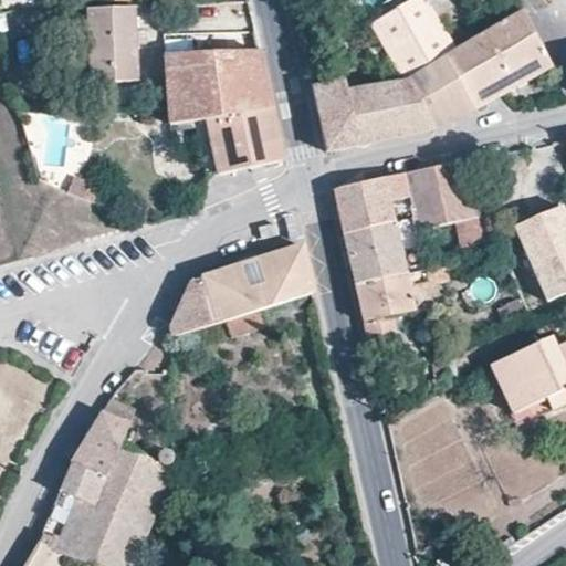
[(437,19),(426,0),(410,0),(370,22),(404,83),(406,83),(433,132),(474,112),(444,60),(457,53),(437,19)]
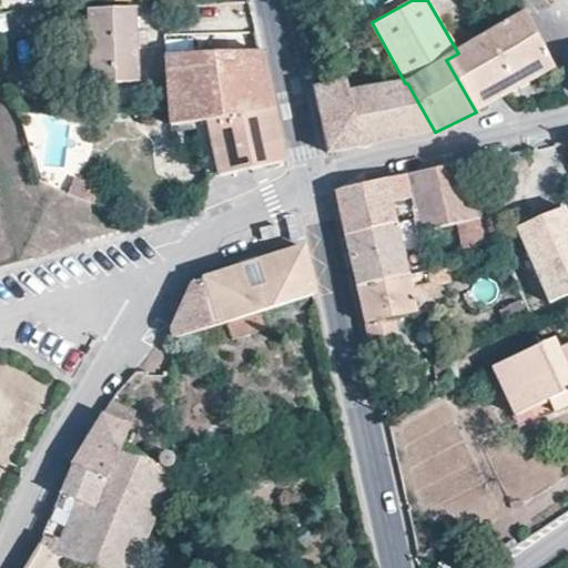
[(427,0),(438,19),(473,0),(427,0)]
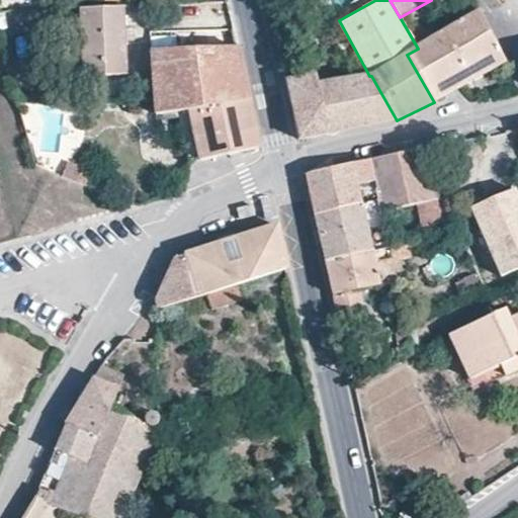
[(128,74),(125,5),(80,7),(82,76),(128,74)]
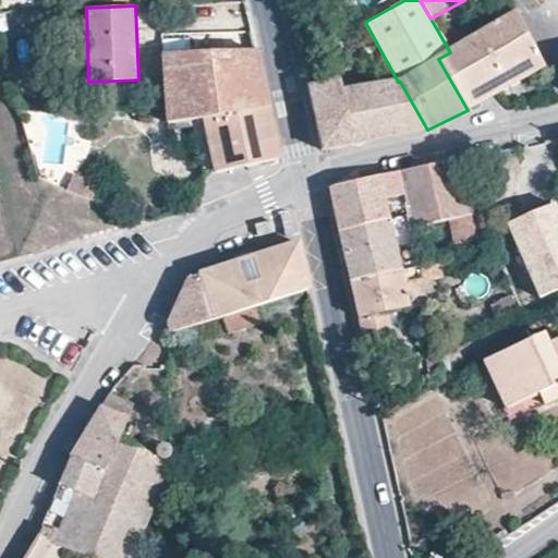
[(468,110),(544,67),(517,13),(450,52),(438,59),(468,110)]
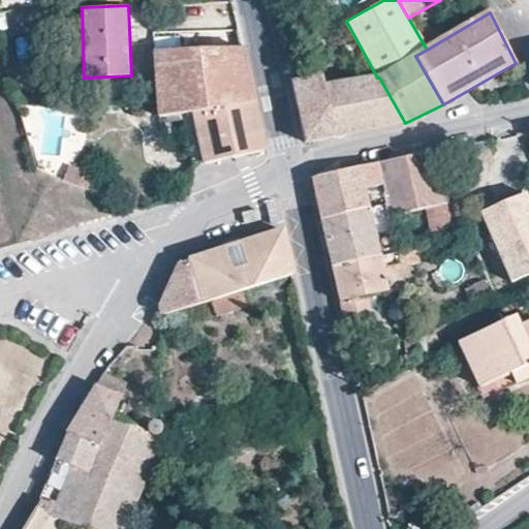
[(254,100),(243,47),(156,51),(158,107),(158,119),(182,114),(193,112),(254,100)]
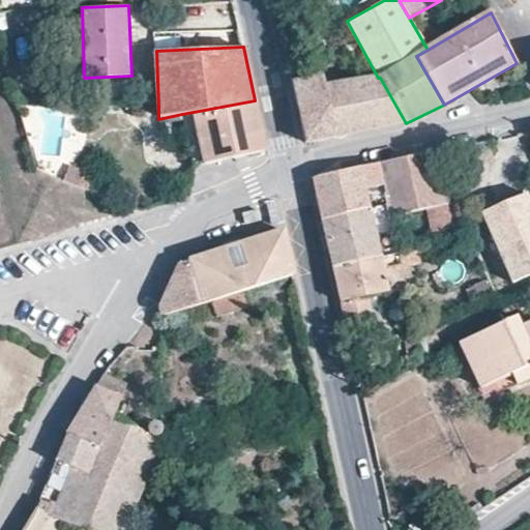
[(380,78),(378,78),(326,87),(323,77),(292,83),(305,144),(337,138),(405,124),(406,123),(380,78)]
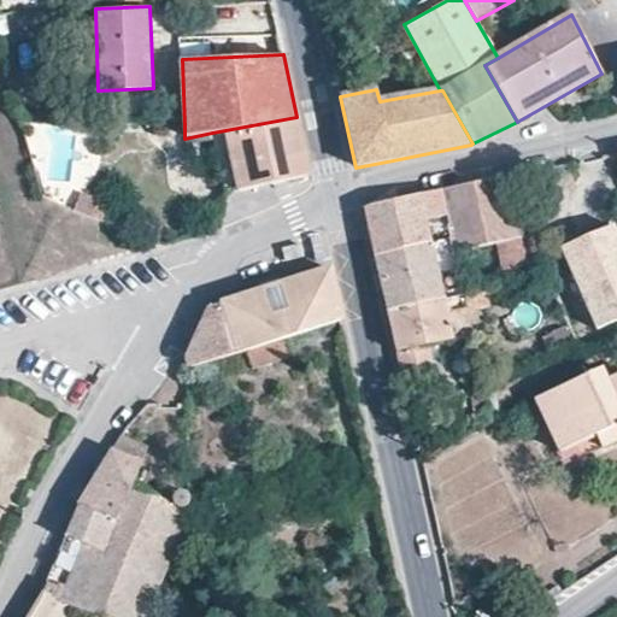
[(311,177),(297,117),(225,130),(239,192),(311,177)]
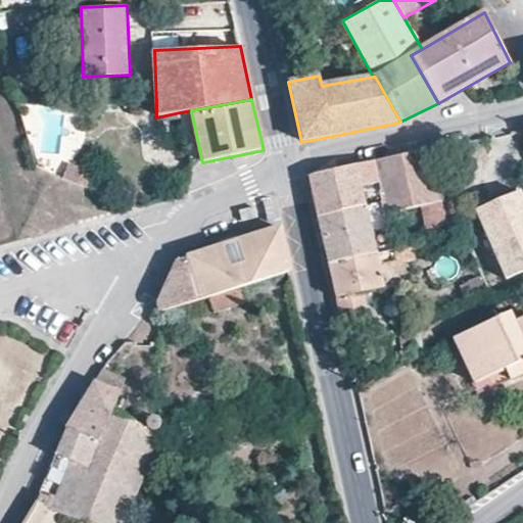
[(202,162),(191,110),(180,112),(191,164),(202,162)]
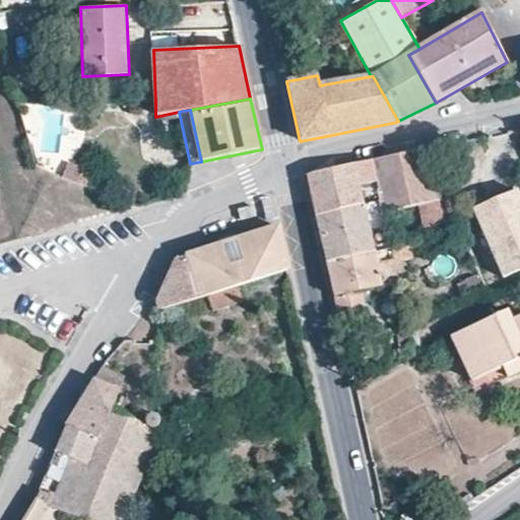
[(441,202),(430,148),(372,160),(379,191),(381,204),(382,215),(416,207),(441,202)]
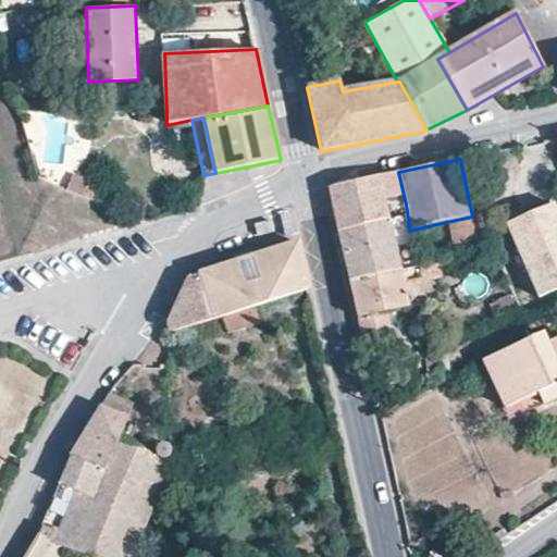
[(406,205),(398,172),(330,186),(339,231),(408,219),(406,205)]
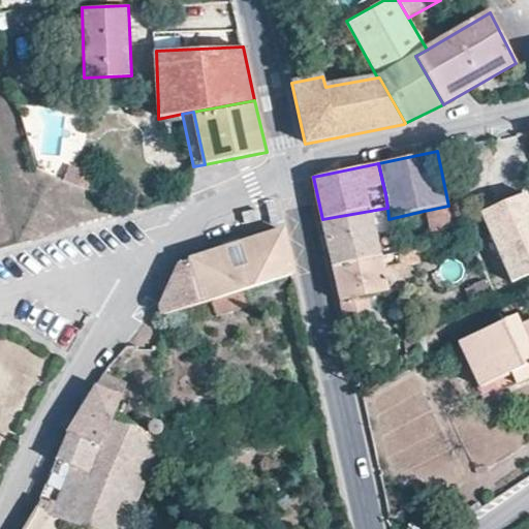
[(88,189),(92,177),(68,167),(64,180),(88,189)]
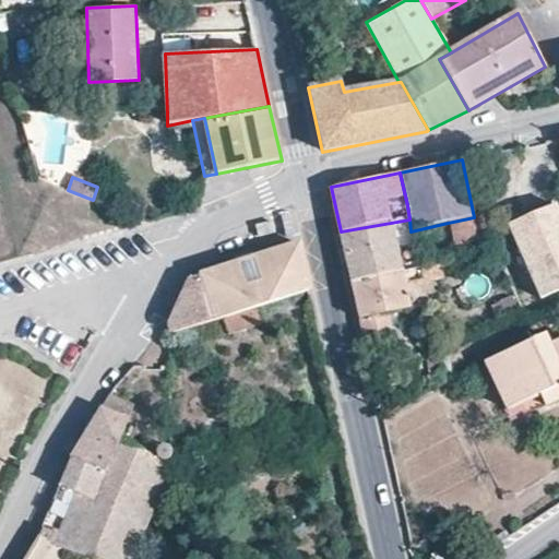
[(558,212),(556,204),(507,226),(539,300),(558,292),(558,212)]
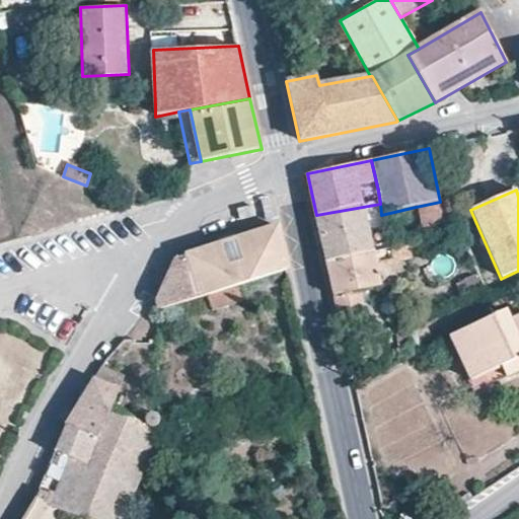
[(440,202),(416,207),(422,232),(440,228),(458,224),(452,199),(440,202)]
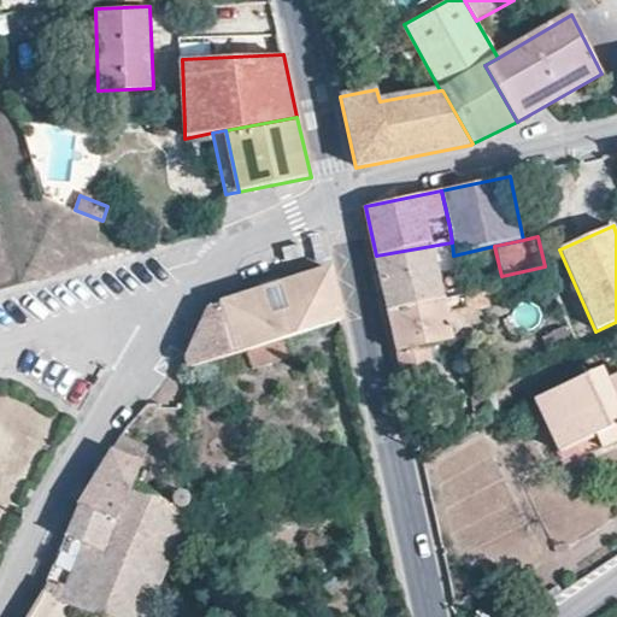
[(452,242),(376,256),(388,312),(463,297),(460,285),(453,256),(452,242)]
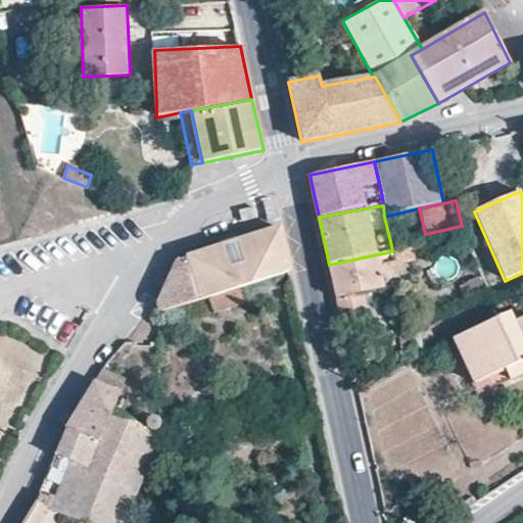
[(257,207),(240,211),(243,224),(260,220),(257,207)]
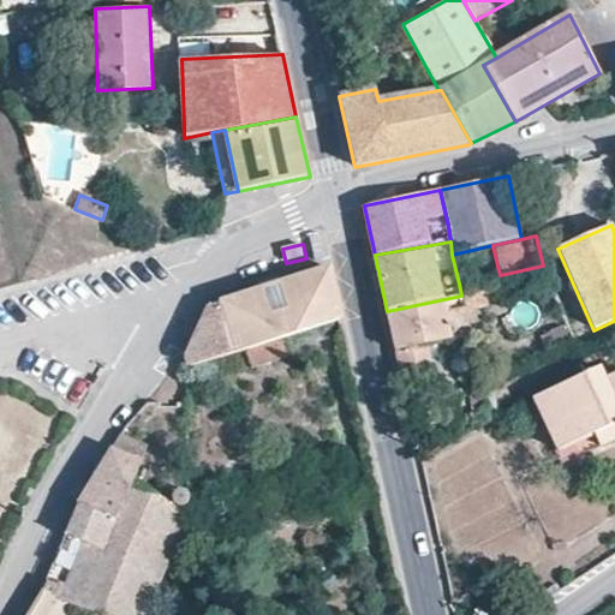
[(342,321),(332,267),(207,305),(185,356),(189,369),(342,321)]
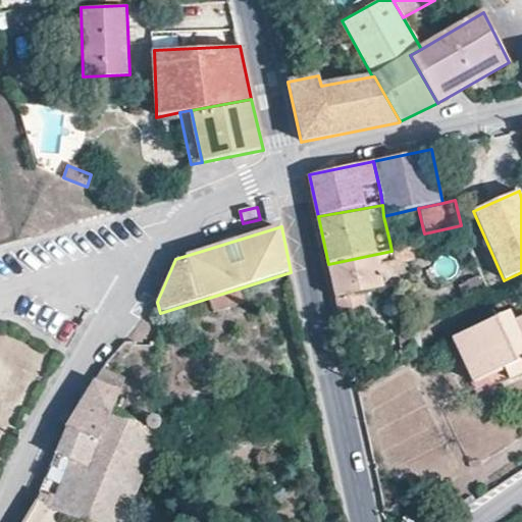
[(392,251),(328,264),(342,320),(366,315),(362,293),(400,284),(395,265),(414,259),(412,250),(418,248),(417,235),(413,235),(389,241),(392,251)]
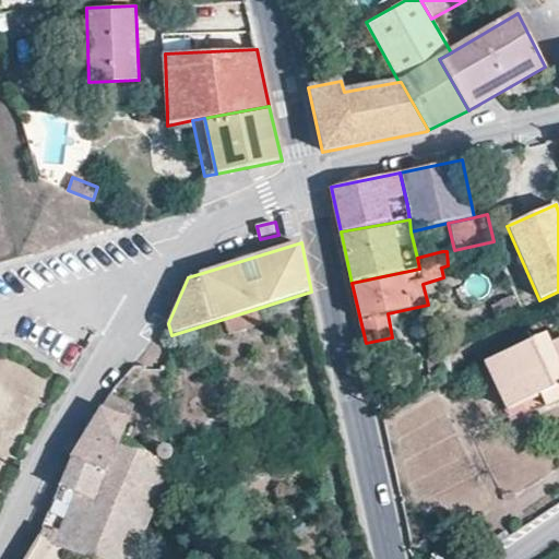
[(558,401),(558,341),(549,346),(544,334),(485,361),(507,411),(540,395),(546,407),(558,401)]
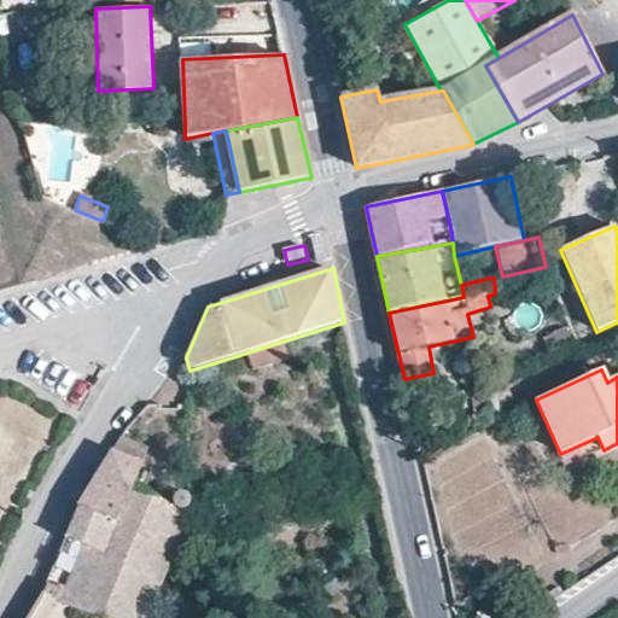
[(147,447),(122,436),(99,472),(80,505),(79,506),(115,523),(130,485),(147,447)]
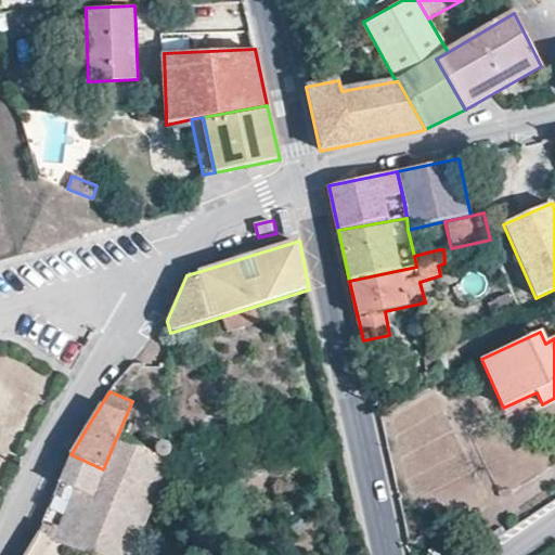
[(508,420),(542,404),(537,392),(503,408),(508,420)]
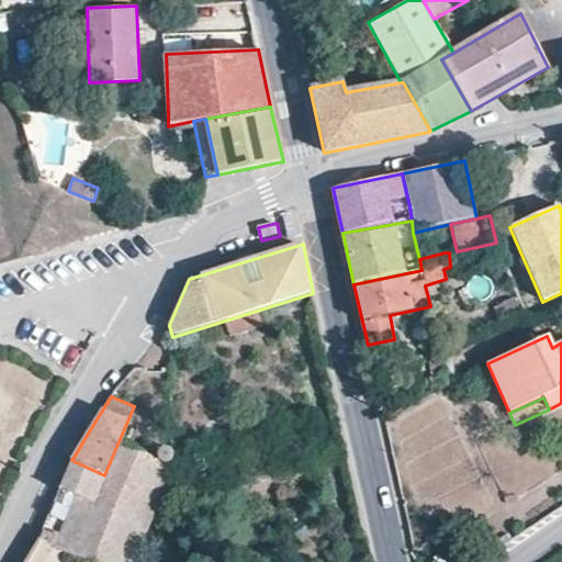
[(393,414),(389,407),(382,411),(384,419),(393,414)]
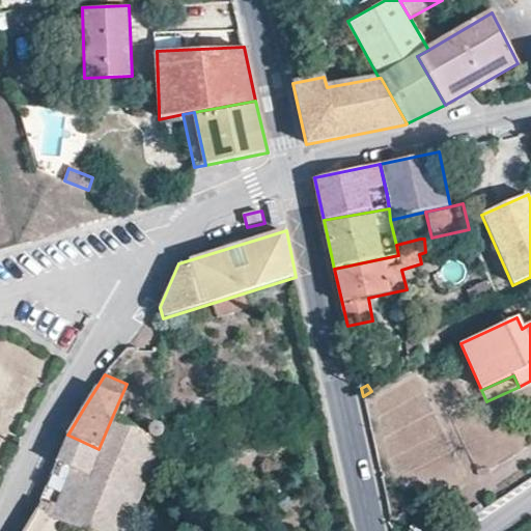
[(84,530),(124,530),(164,440),(112,418),(99,449),(87,476),(74,470),(52,516),(84,530)]
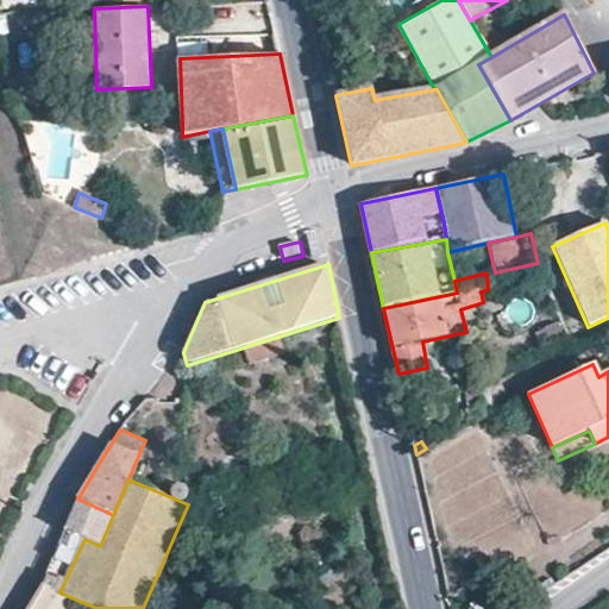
[(100,546),(113,515),(77,498),(64,531),(42,585),(52,590),(60,592),(85,539),(100,546)]
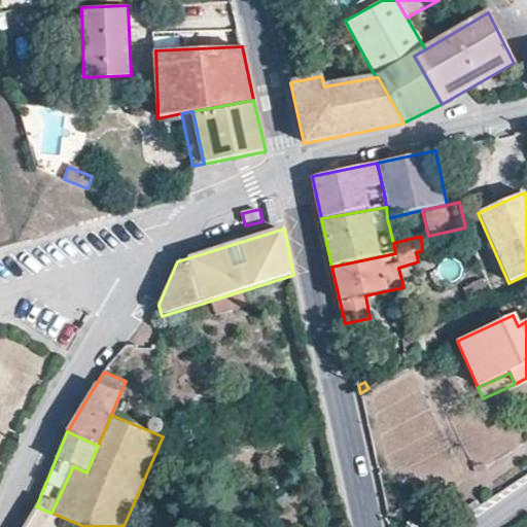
[(486,471),(485,464),(473,465),(475,473),(486,471)]
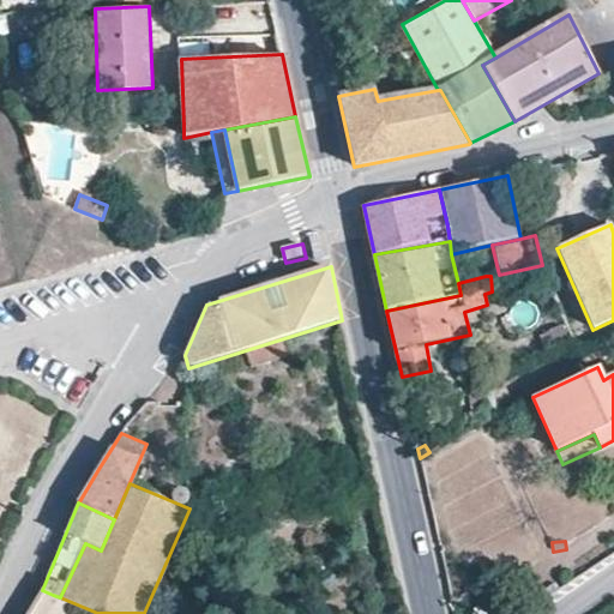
[(44,613),(53,595),(42,590),(28,613),(44,613)]
